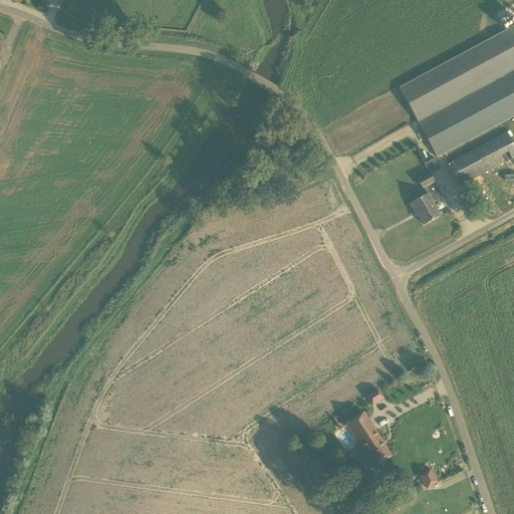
[(513,26),(505,31),(400,88),(417,120),(419,124),(437,158),(442,155),(504,121),(513,115),(513,26)]
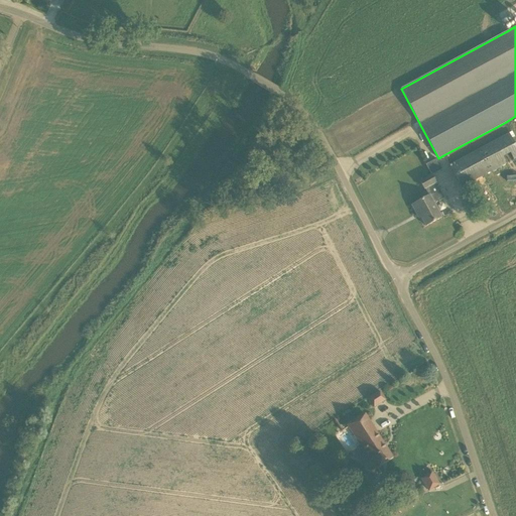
[(449,165),(461,187),(515,157),(515,146),(509,133),(449,165)]
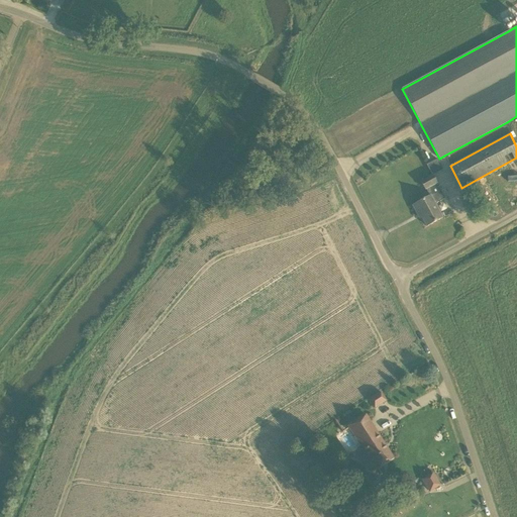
[(439,160),(427,164),(431,175),(443,170),(439,160)]
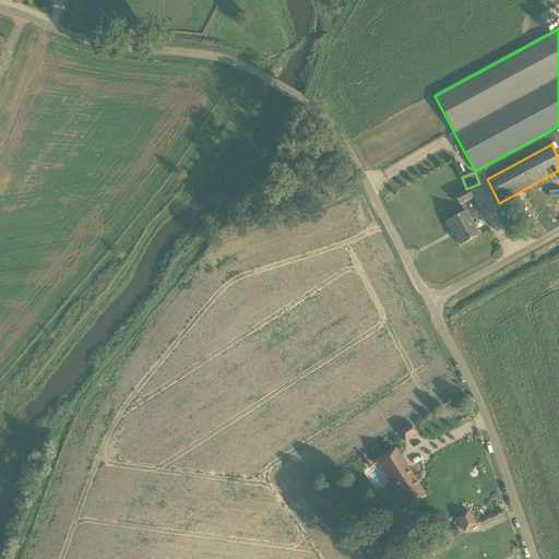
[(455,195),(456,199),(464,213),(447,223),(451,232),(453,230),(461,245),(478,236),(470,221),(480,215),(468,192),(467,189),(455,195)]
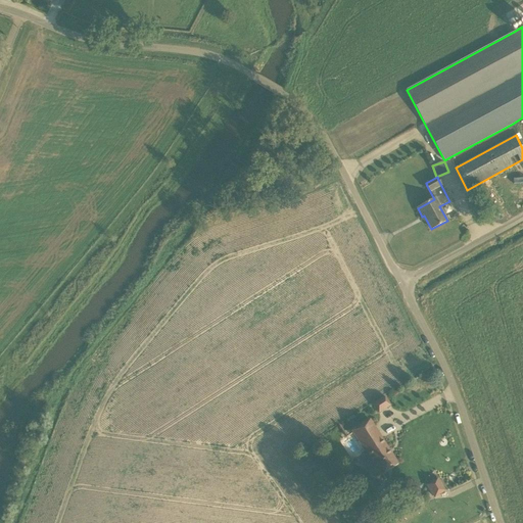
[(373,405),(379,414),(390,406),(385,397),(373,405)]
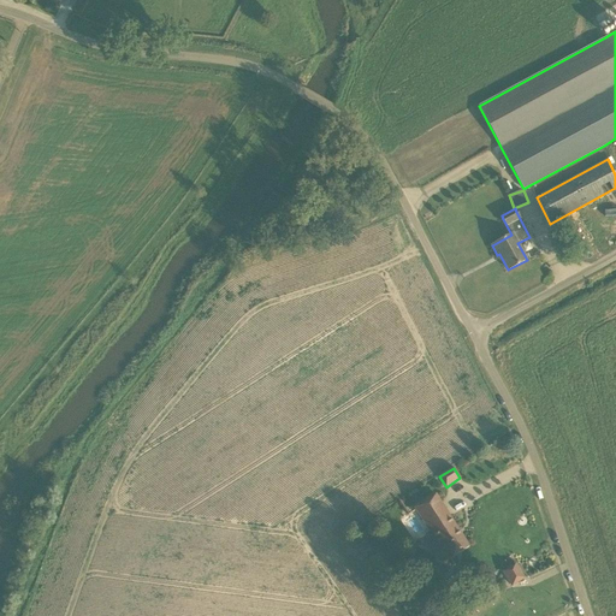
[(446,560),(458,552),(468,546),(434,493),(414,507),(438,545),(434,548),(433,552),(438,561),(443,562),(446,560)]
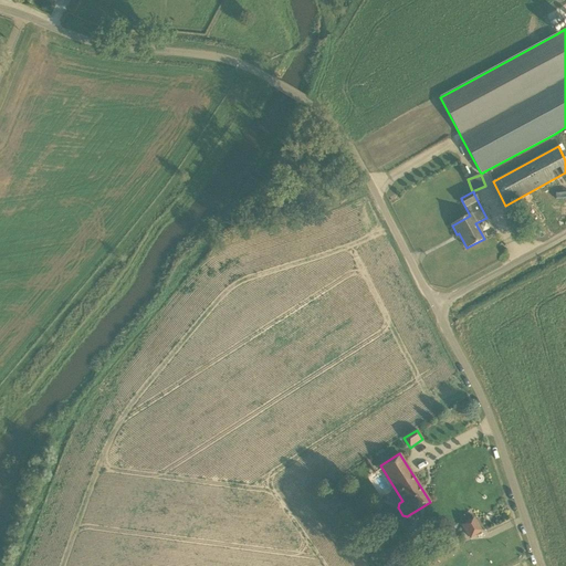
[(379,471),(368,477),(375,489),(386,482),(379,471)]
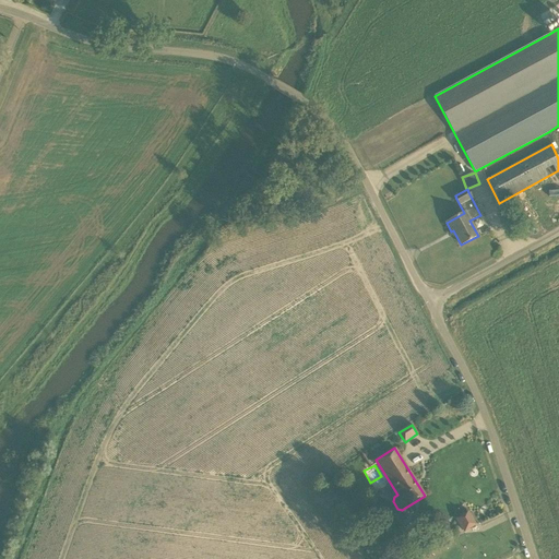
[(467,512),(456,519),(465,532),(476,525),(467,512)]
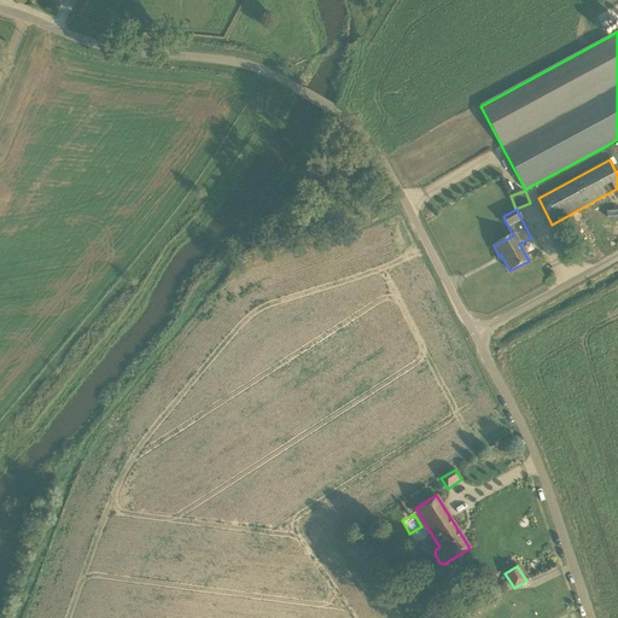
[(408,604),(414,613),(423,607),(417,599),(408,604)]
